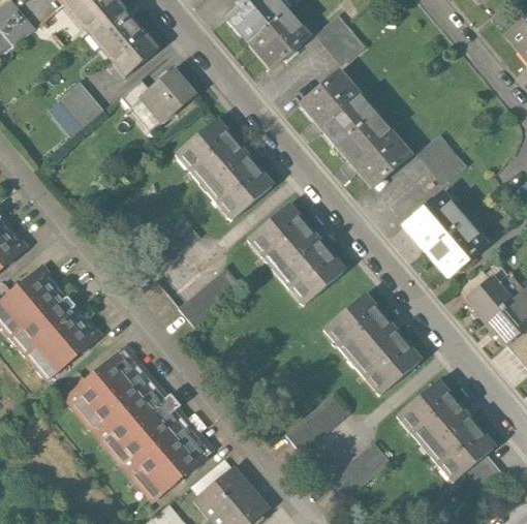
[(8,0),(0,6),(0,29),(9,41),(13,45),(35,28),(13,0),(8,0)]
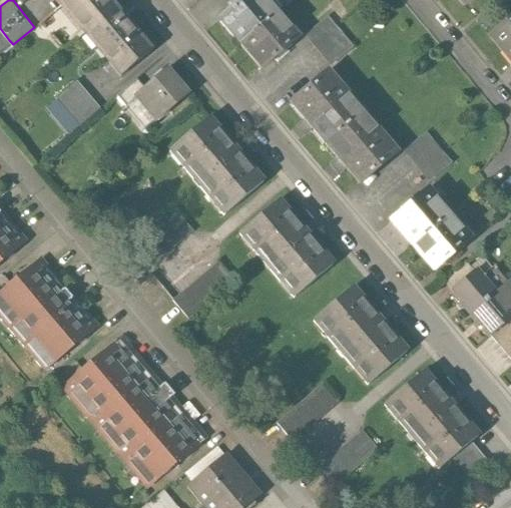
[(116,6),(111,0),(58,0),(62,4),(67,0),(69,0),(91,26),(116,6)]
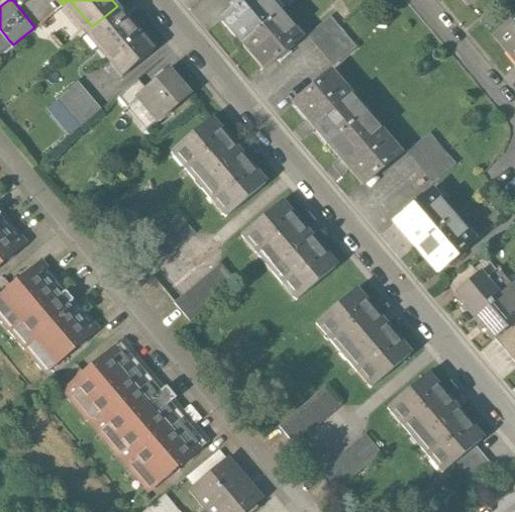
[(240,0),(233,5),(235,7),(223,17),(243,41),(281,10),(272,0),(240,0)]
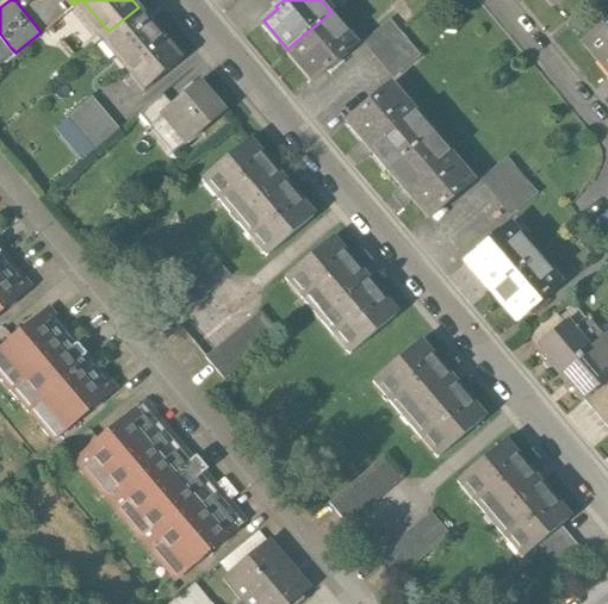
[(181,57),(138,7),(109,31),(136,63),(129,69),(144,88),(181,57)]
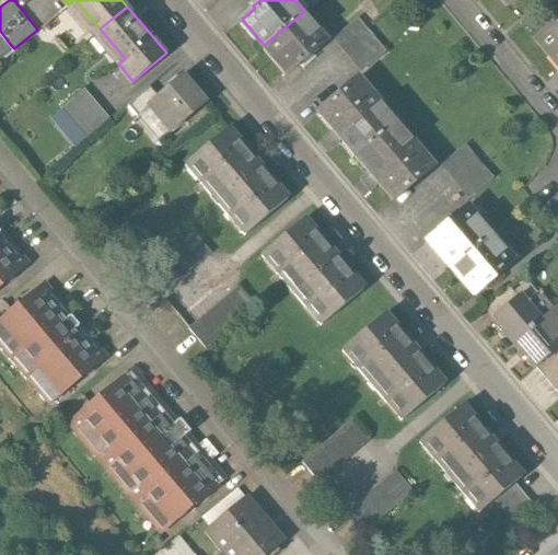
[(304,11),(264,45),(287,72),(300,61),(302,62),(314,53),(313,50),(327,38),(304,11)]
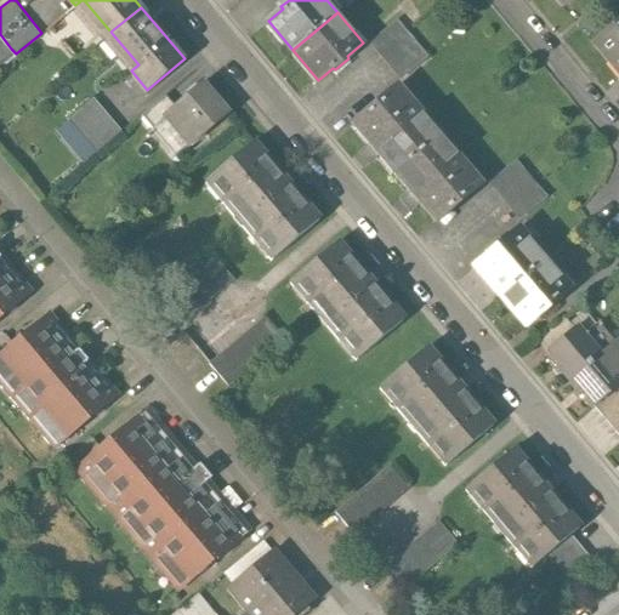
[(397,22),(374,41),(384,52),(407,33),(397,22)]
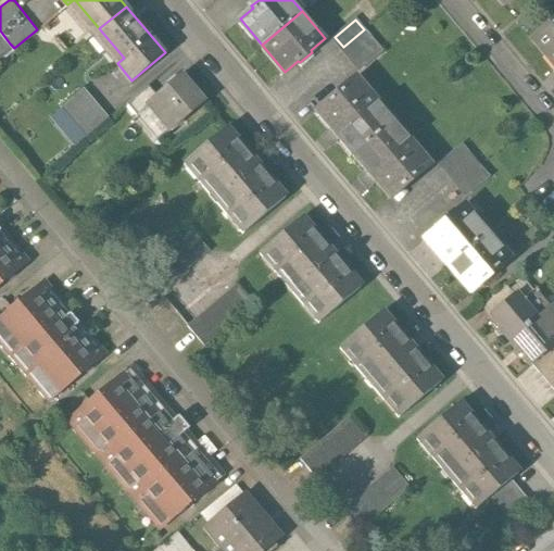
[(553,20),(532,38),(553,63),(553,20)]
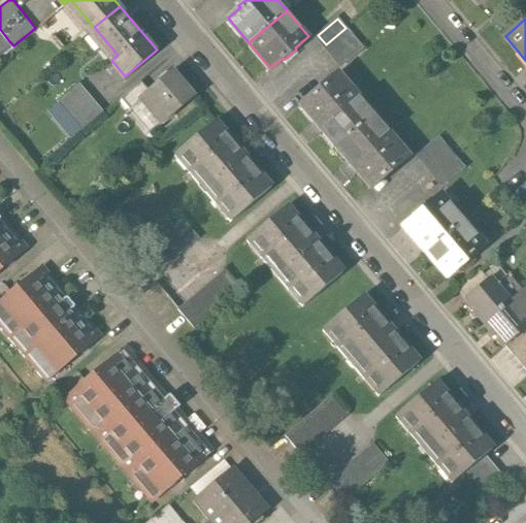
[(346,28),(326,44),(341,63),(361,46),(346,28)]
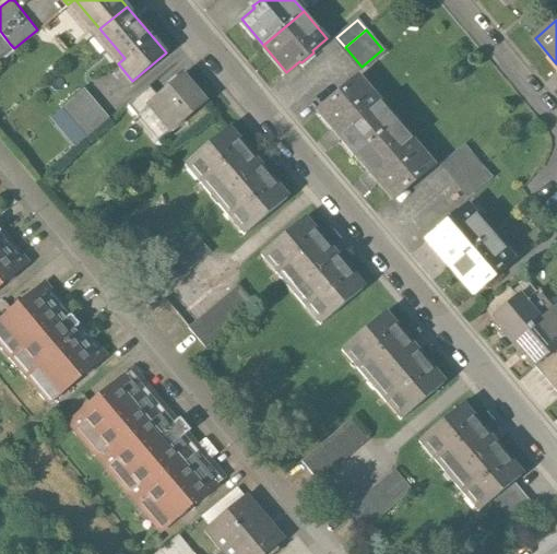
[(0,51),(10,44),(0,31),(0,51)]
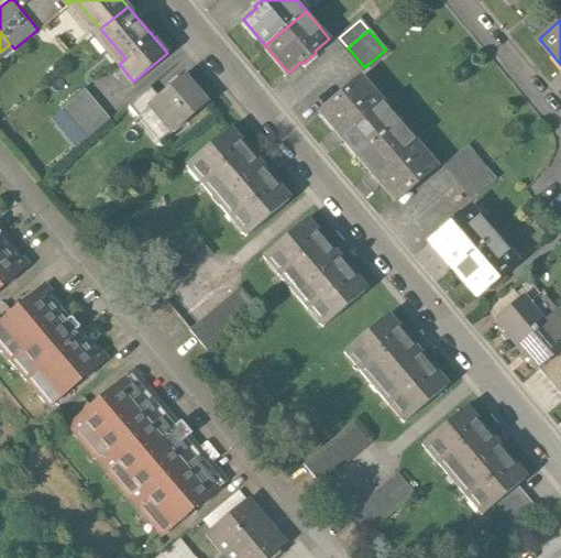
[(160,95),(149,104),(150,105),(172,130),(199,107),(198,107),(207,100),(184,74),(160,95)]
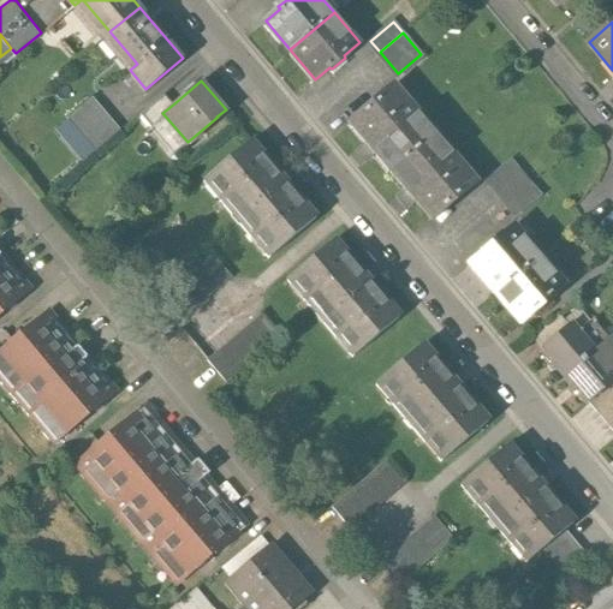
[(434,132),(394,85),(351,123),(391,169),(434,132)]
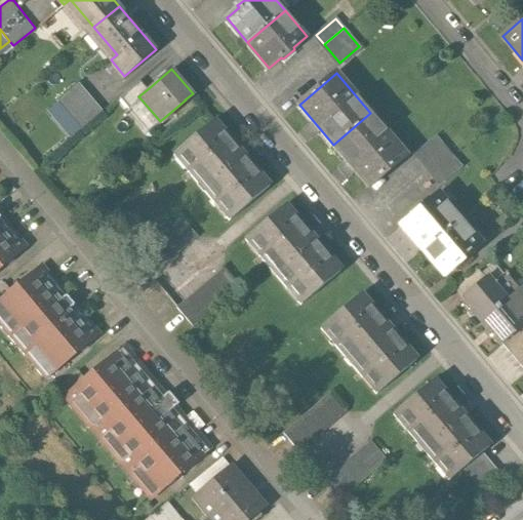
[(141,79),(120,96),(129,107),(139,97),(138,96),(149,88),(141,79)]
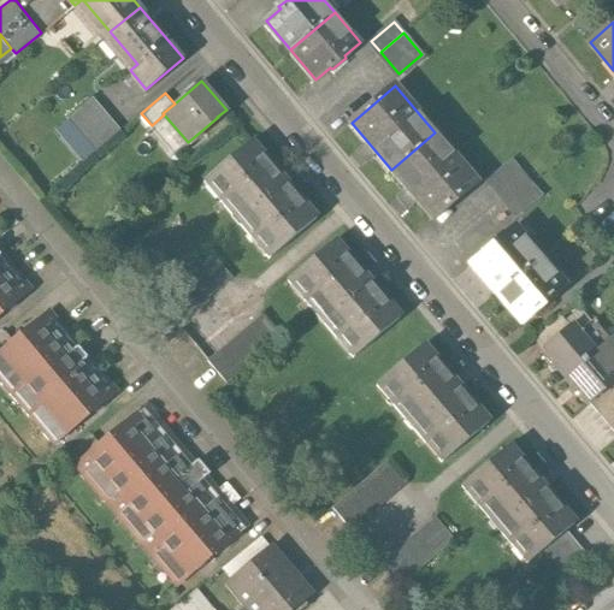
[(120,130),(92,96),(68,117),(96,150),(120,130)]
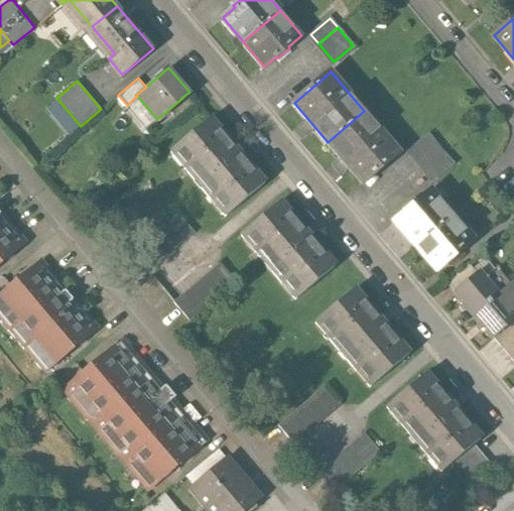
[(399,152),(364,111),(328,142),(362,183),(399,152)]
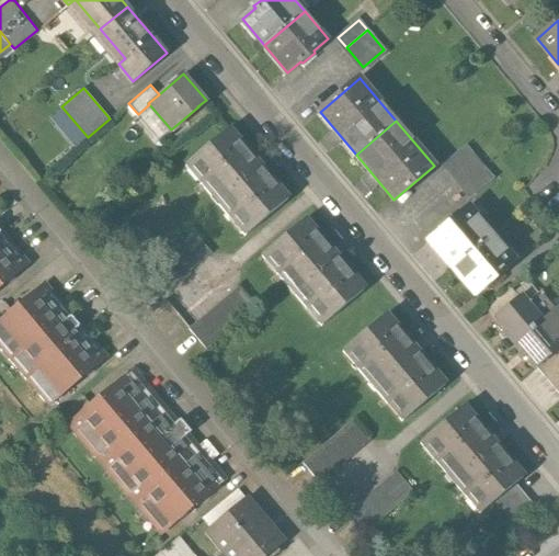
[(286,196),(228,127),(186,162),(244,233),(286,196)]
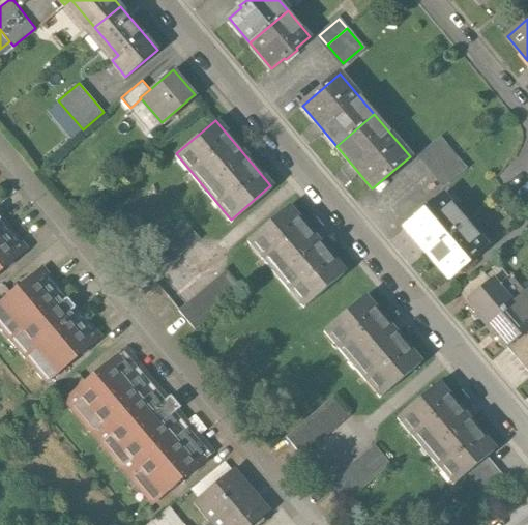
[(457,156),(441,138),(420,155),(436,174),(457,156)]
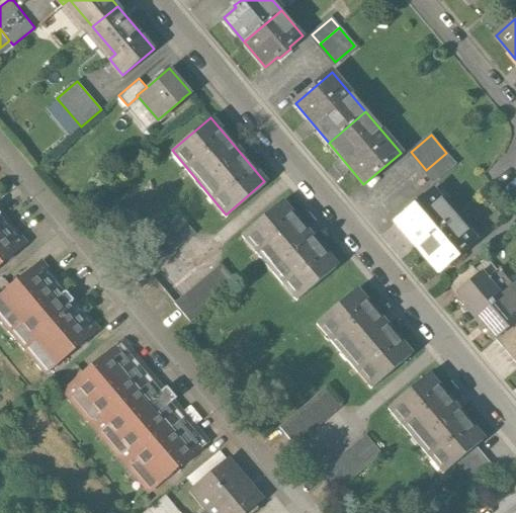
[(446,153),(426,170),(435,180),(455,164),(446,153)]
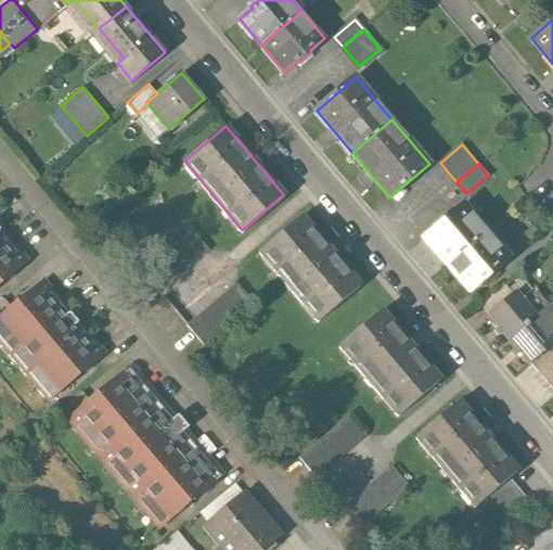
[(464,205),(450,217),(449,215),(436,226),(437,228),(424,239),(446,265),(486,231),(464,205)]
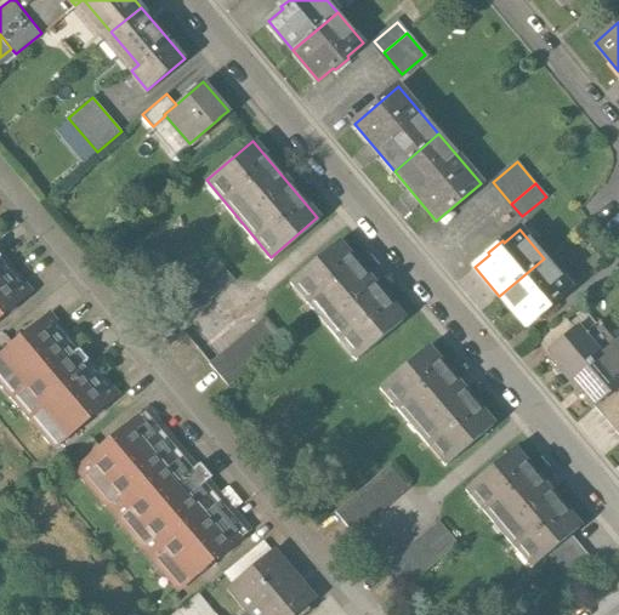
[(403,319),(338,241),(290,280),(356,358),(403,319)]
